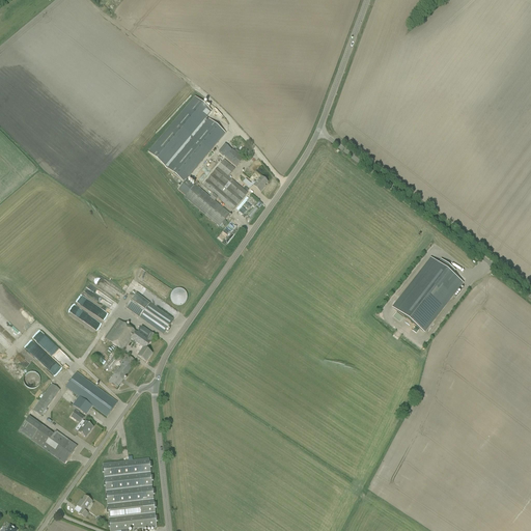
[(186,180),(210,152),(225,134),(206,117),(212,111),(194,98),(173,121),(147,152),(184,183),(186,180)]
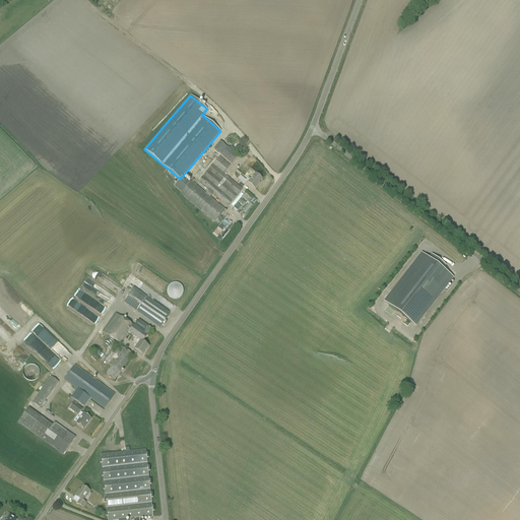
[(228,147),(220,154),(232,164),(238,155),(228,147)]
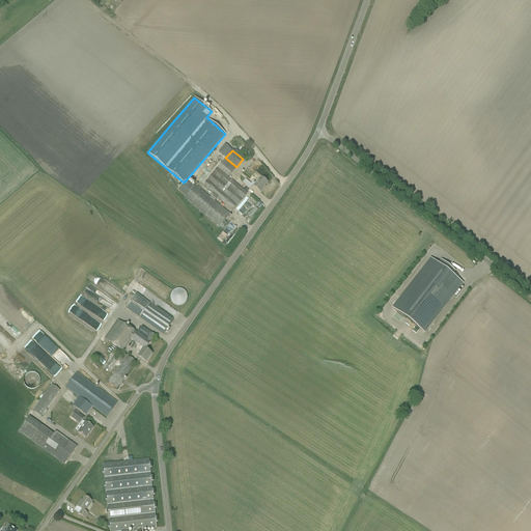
[(213,194),(211,197),(215,201),(217,198),(232,211),(247,193),(228,177),(234,169),(224,160),(202,186),(213,194)]
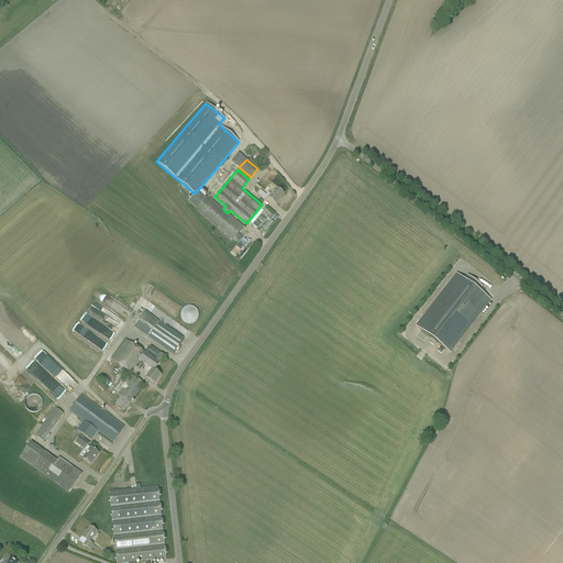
[(260,190),(257,194),(265,200),(267,197),(276,203),(279,200),(278,199),(284,194),(276,188),(272,194),(268,191),(266,195),(260,190)]
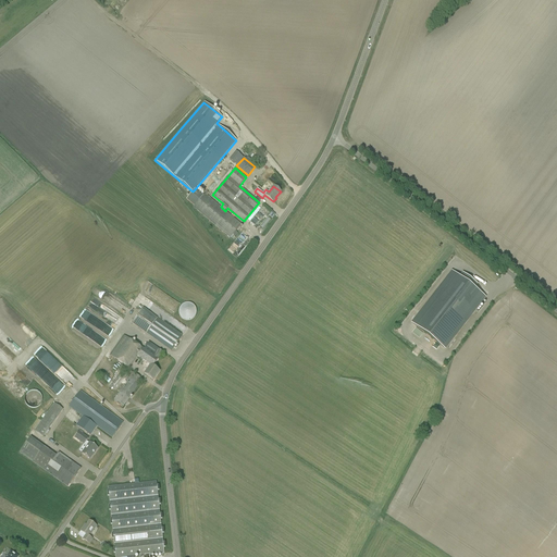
[(225,211),(221,207),(197,187),(188,198),(196,203),(193,208),(230,238),(240,225),(225,211)]
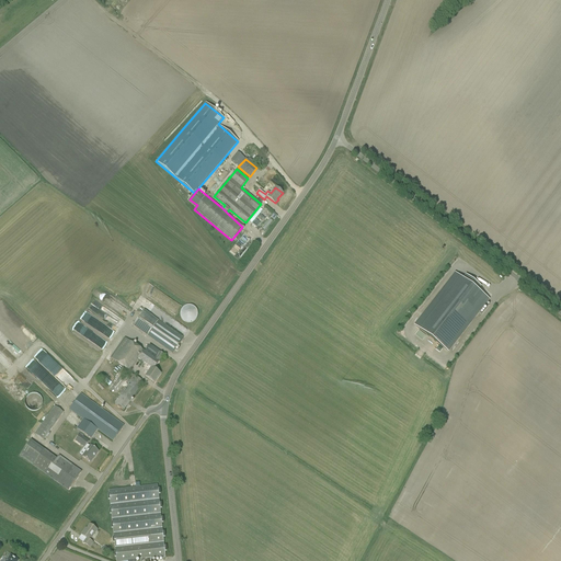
[(253,231),(268,215),(261,208),(245,225),(253,231)]
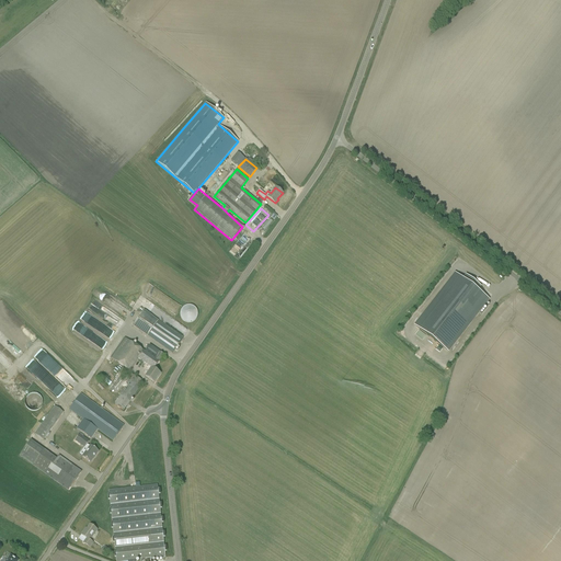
[(461,279),(454,274),(413,325),(447,352),(488,299),(477,290),(480,286),(465,275),(461,279)]
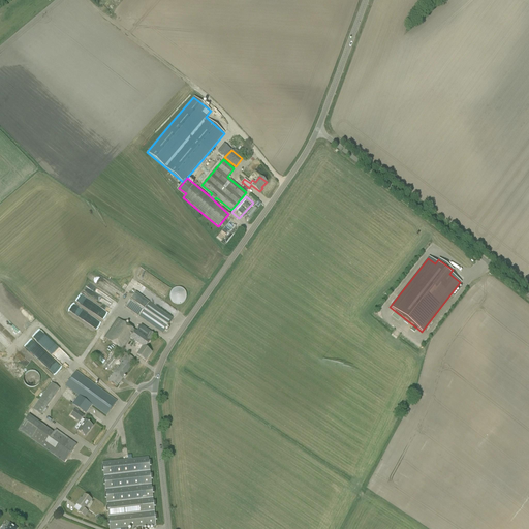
[(170,292),(169,294),(169,297),(169,299),(170,301),(173,303),(175,304),(177,304),(179,304),(181,304),(183,303),(185,301),(186,299),(186,298),(186,294),(185,292),(184,290),(181,288),(179,288),(176,288),(174,289),(172,290),(170,292)]
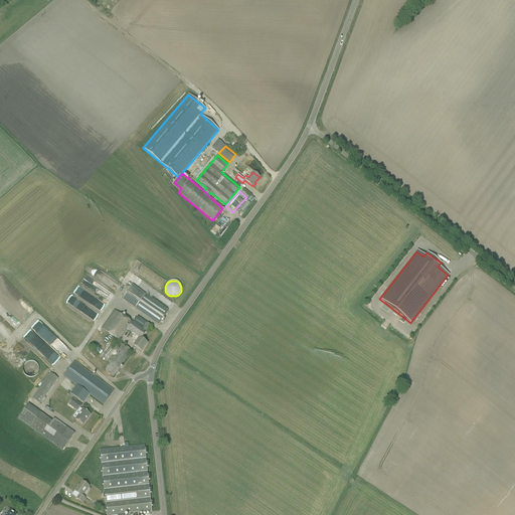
[(122,300),(154,322),(158,325),(168,311),(132,286),(122,300)]
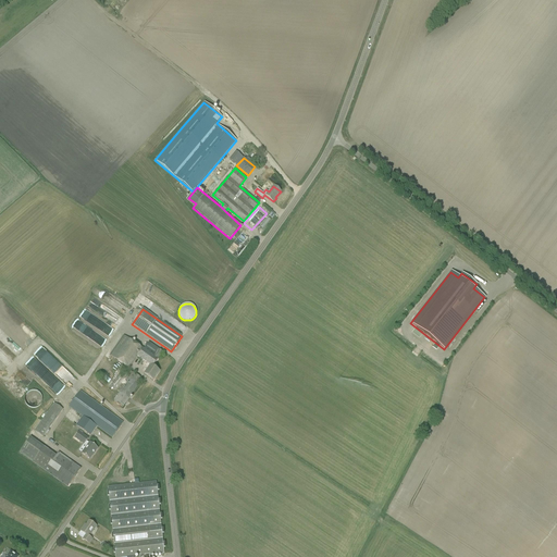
[(403,326),(409,331),(412,326),(406,321),(403,326)]
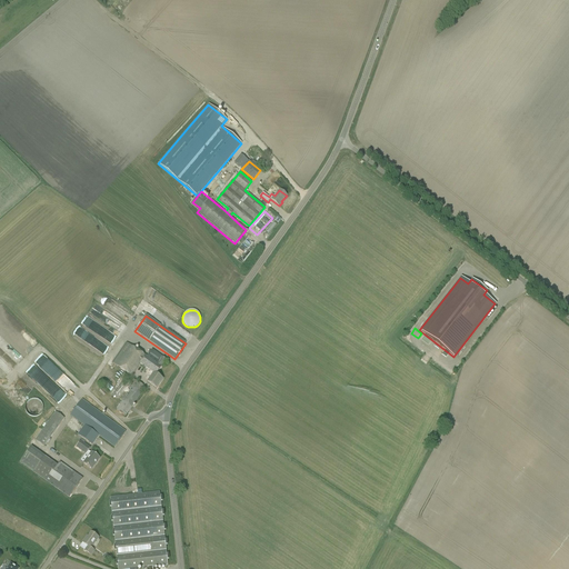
[(418,338),(428,346),(430,341),(421,335),(418,338)]
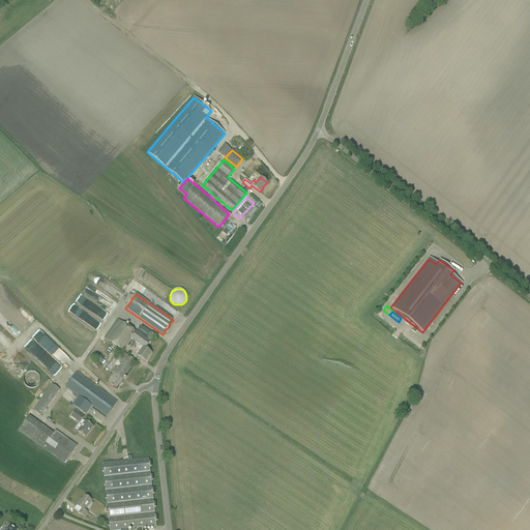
[(117,319),(104,337),(122,351),(130,339),(143,348),(137,355),(145,361),(151,353),(145,349),(154,335),(141,325),(136,332),(117,319)]
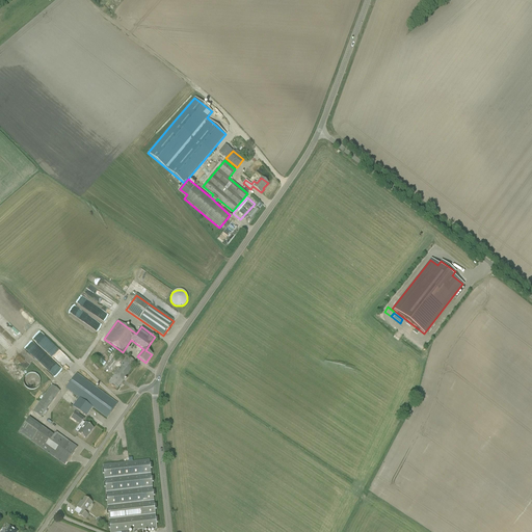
[(29,339),(48,356),(52,351),(51,350),(54,348),(36,330),(29,339)]
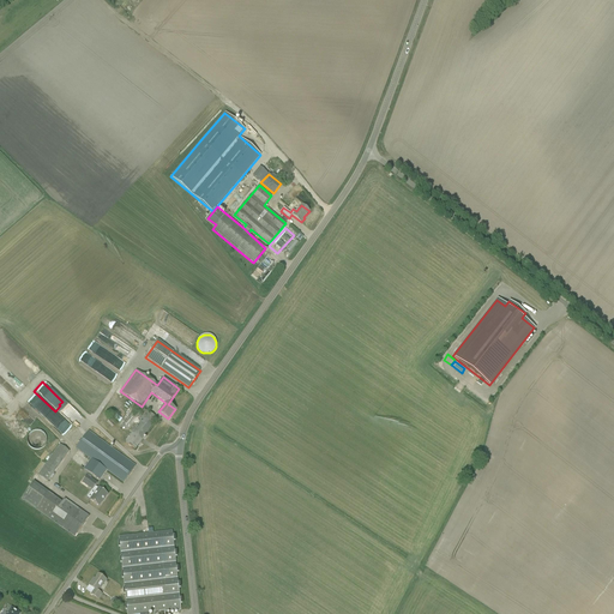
[(126,444),(130,446),(134,450),(155,420),(156,421),(157,419),(145,410),(138,420),(140,421),(126,444)]
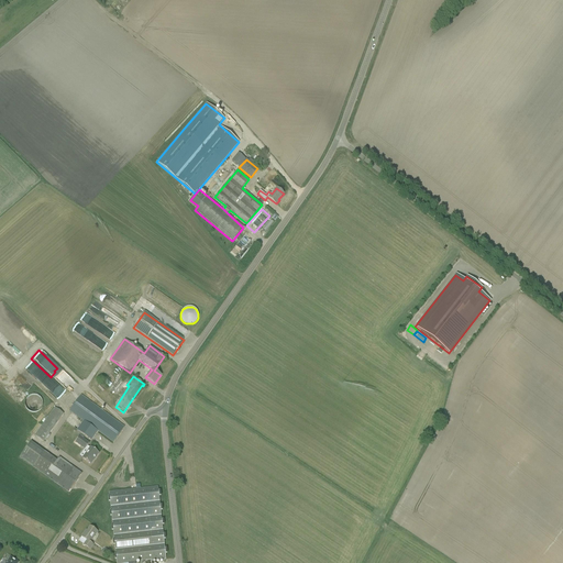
[(48,386),(47,389),(51,390),(48,396),(57,398),(59,393),(52,389),(53,387),(48,386)]
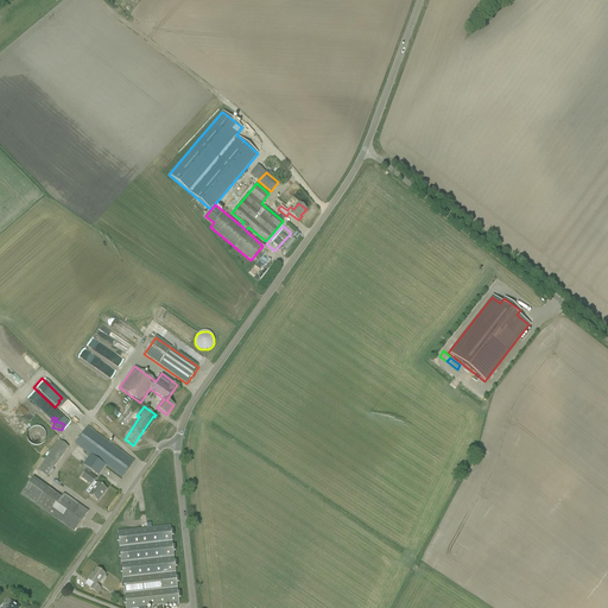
[(27,434),(26,436),(26,437),(27,439),(29,442),(31,444),(33,445),(36,445),(39,445),(42,444),(44,443),(45,441),(45,438),(46,436),(46,434),(45,431),(43,429),(40,428),(38,426),(36,426),(33,426),(32,428),(30,429),(27,431),(27,434)]
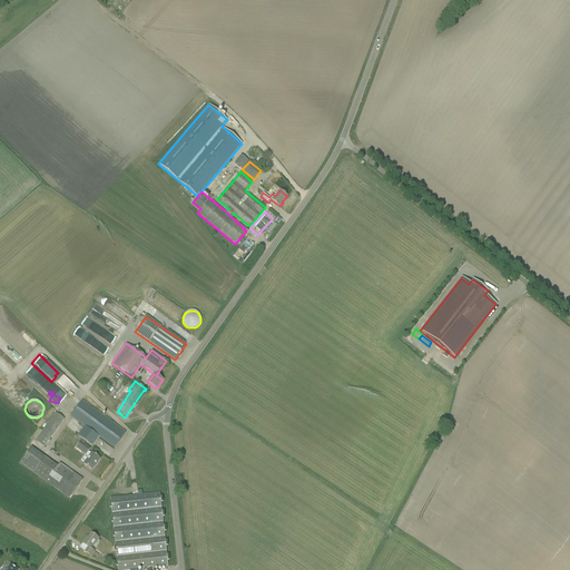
[(78,435),(87,442),(91,445),(99,436),(115,448),(126,433),(81,401),(70,415),(85,426),(78,435)]
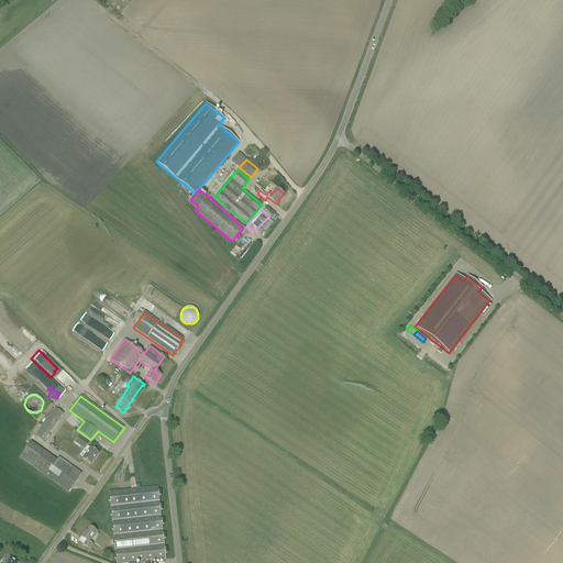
[(63,415),(54,408),(34,435),(43,442),(63,415)]
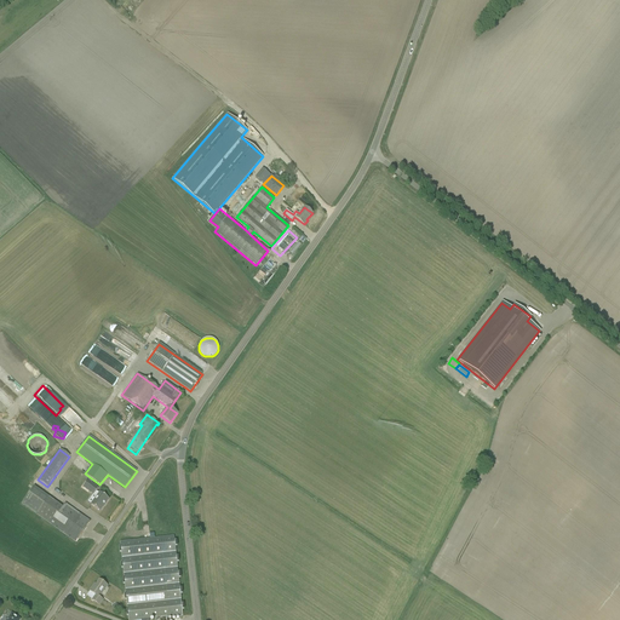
[(82,487),(96,497),(91,505),(99,511),(104,505),(105,504),(109,499),(99,493),(98,494),(96,492),(98,488),(87,481),(82,487)]
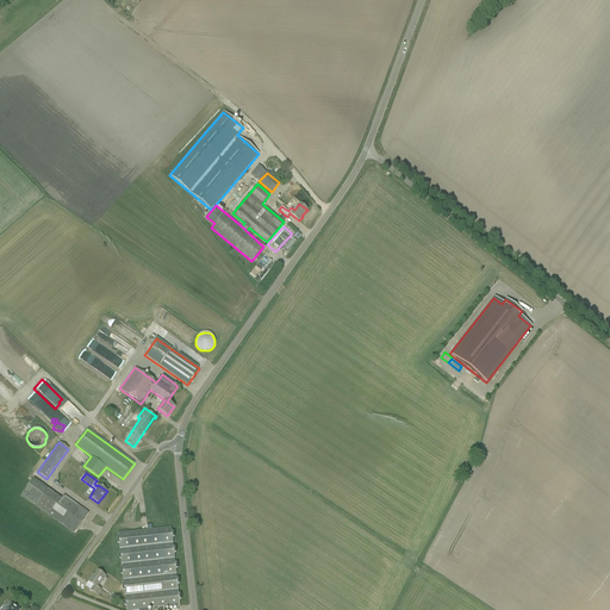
[(48,490),(36,506),(49,516),(69,530),(74,534),(88,512),(83,510),(63,495),(61,499),(48,490)]
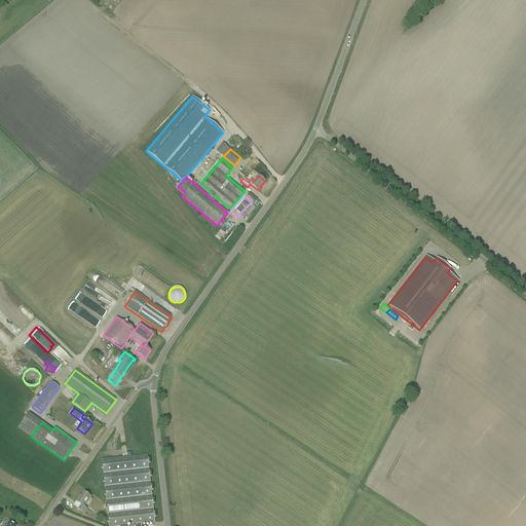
[(127,457),(102,459),(106,499),(108,525),(125,525),(126,525),(132,525),(141,525),(141,524),(152,523),(154,523),(155,522),(148,455),(130,456),(127,457)]
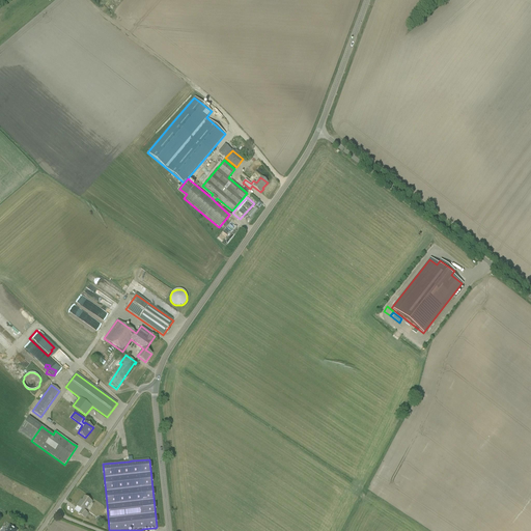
[(77,506),(82,509),(79,513),(84,518),(87,513),(84,511),(91,502),(85,497),(81,503),(80,502),(77,506)]
